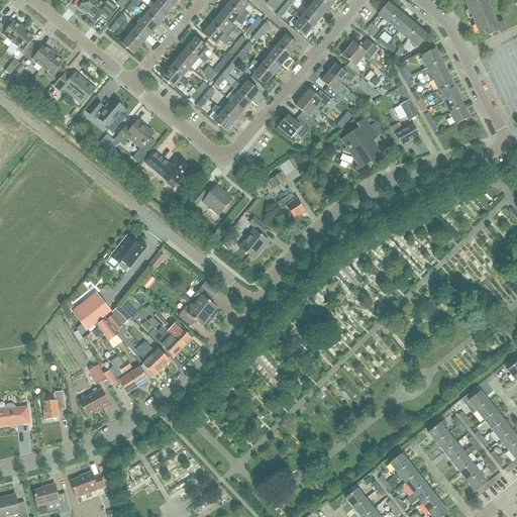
[(79,8),(87,15),(99,1),(98,0),(85,0),(79,8)]
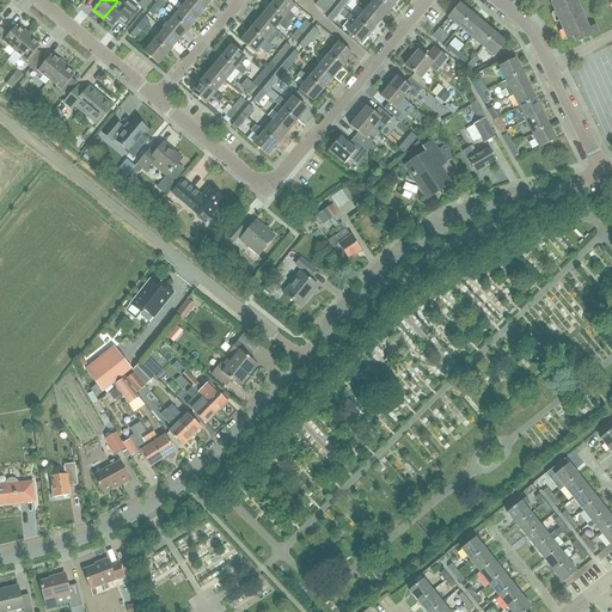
[(123,5),(117,1),(103,18),(114,26),(121,17),(127,22),(138,8),(127,0),(123,5)]
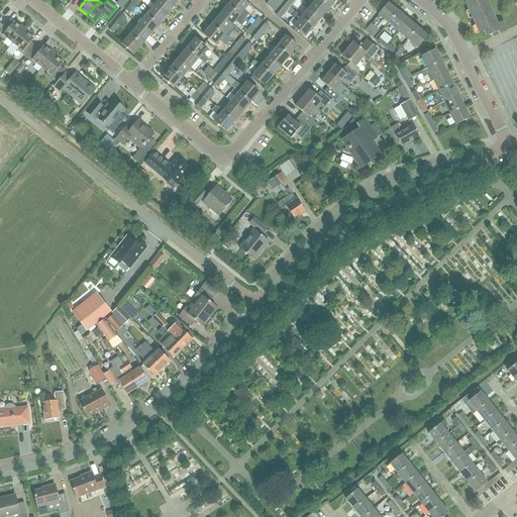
[(159,0),(154,5),(167,15),(175,5),(168,0),(159,0)]
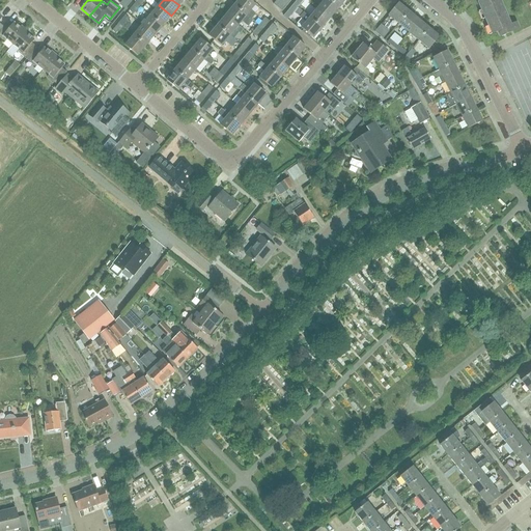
[(249,0),(239,0),(234,5),(251,19),(255,14),(251,10),(255,5),(249,0)]
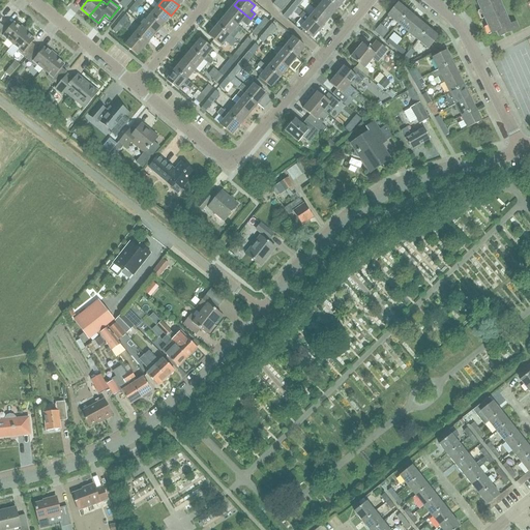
[(286,7),(277,0),(276,0),(273,4),(282,11),(286,7)]
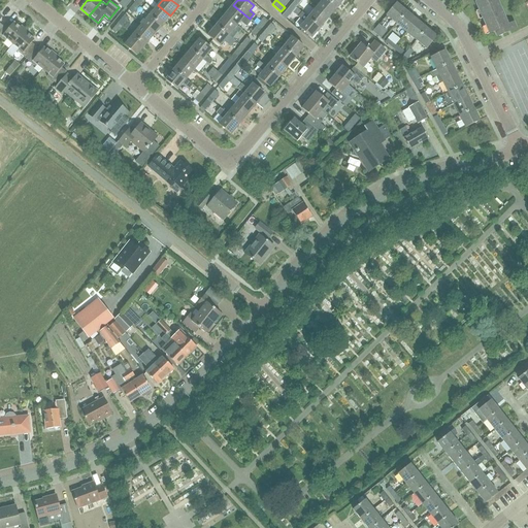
[(337,8),(327,0),(323,0),(317,8),(329,19),(337,8)]
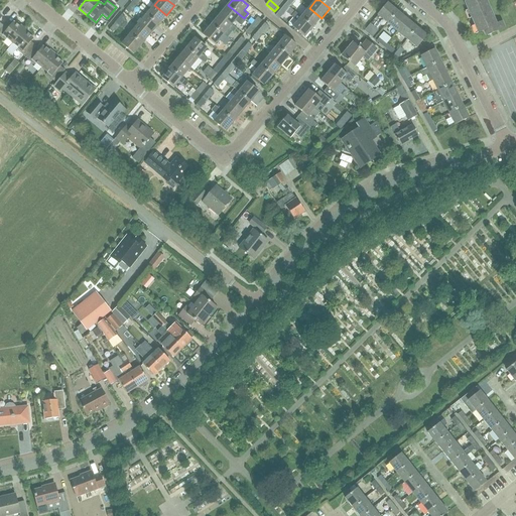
[(319,0),(330,8),(336,0),(319,0)]
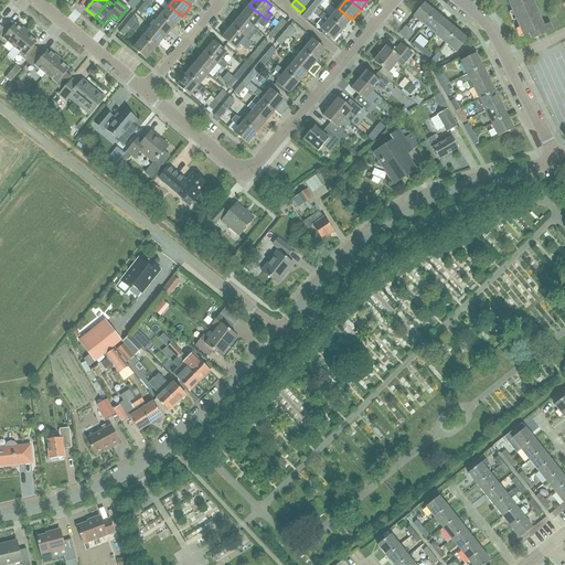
[(516,20),(534,12),(529,0),(516,0),(510,3),(516,20)]
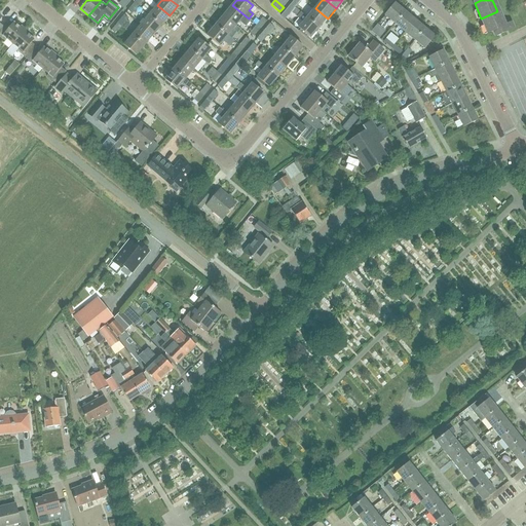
[(139,6),(135,3),(127,10),(132,14),(139,6)]
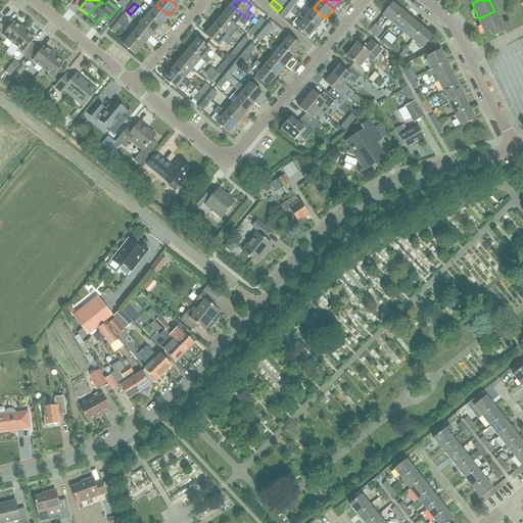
[(382,15),(392,24),(402,12),(392,3),(382,15)]
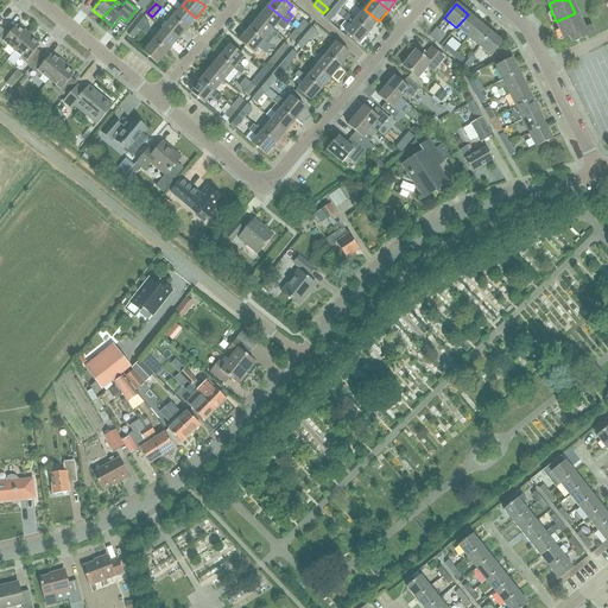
[(341,10),(336,5),(329,14),(334,18),(341,10)]
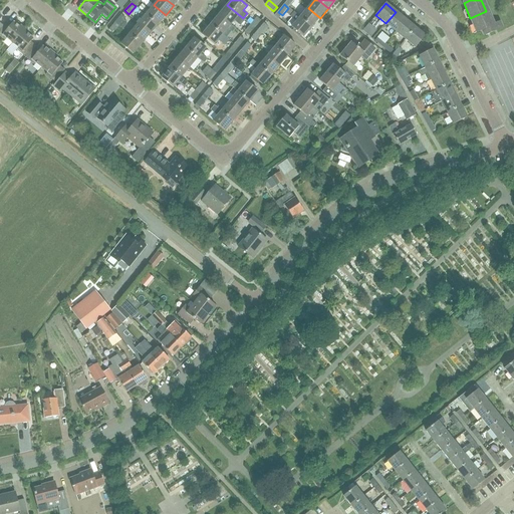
[(146,15),(158,25),(166,15),(154,5),(146,15)]
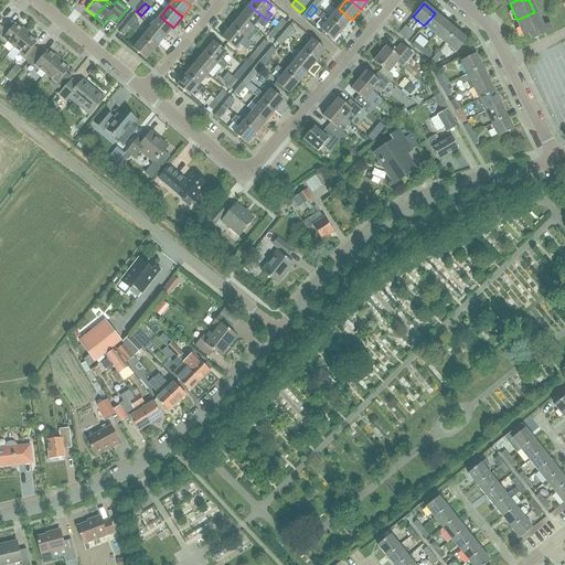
[(249,6),(241,17),(254,28),(257,23),(264,29),(269,22),(267,20),(249,6)]
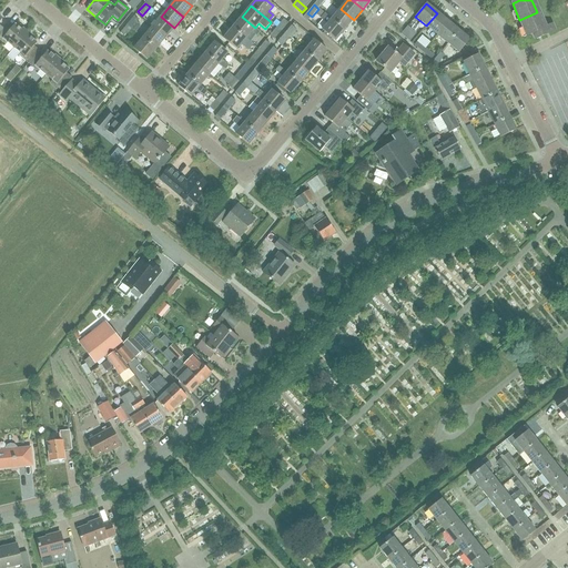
[(354,20),(341,9),(332,19),(345,30),(354,20)]
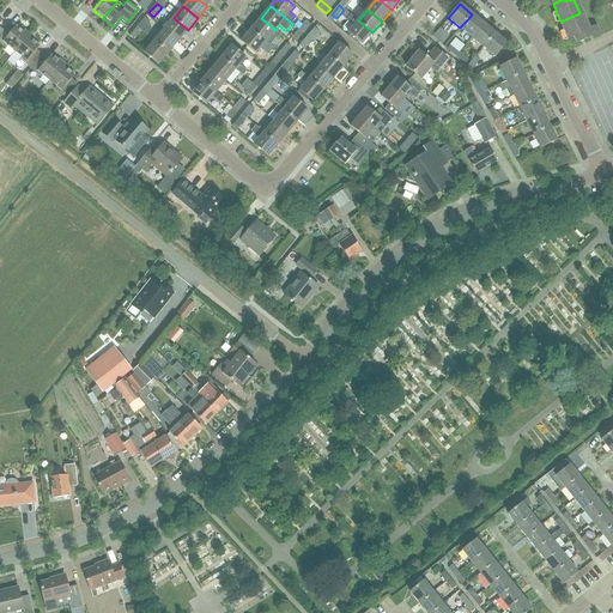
[(588,31),(587,31),(580,13),(560,22),(569,40),(575,37),(588,31)]
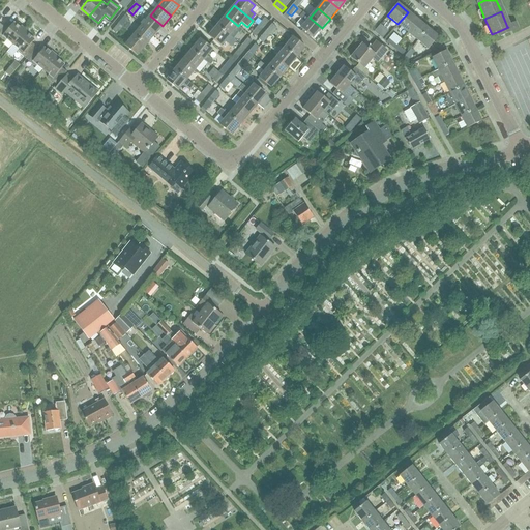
[(310,18),(303,12),(299,18),(305,23),(301,28),(313,38),(322,28),(310,18)]
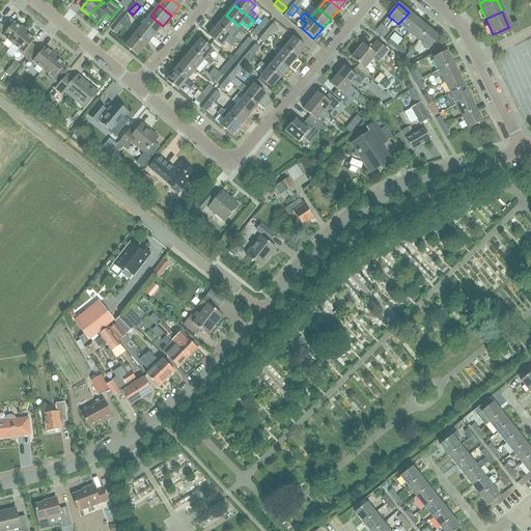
[(398,24),(409,32),(419,20),(409,12),(398,24)]
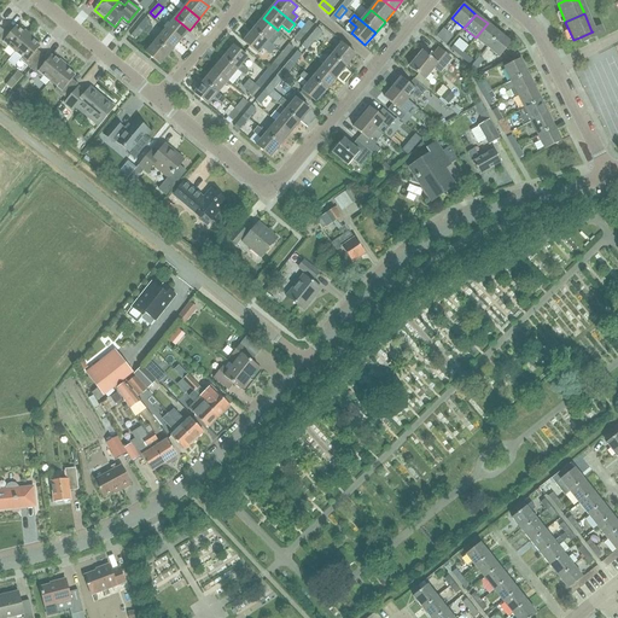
[(139,27),(143,30),(151,22),(146,18),(139,27)]
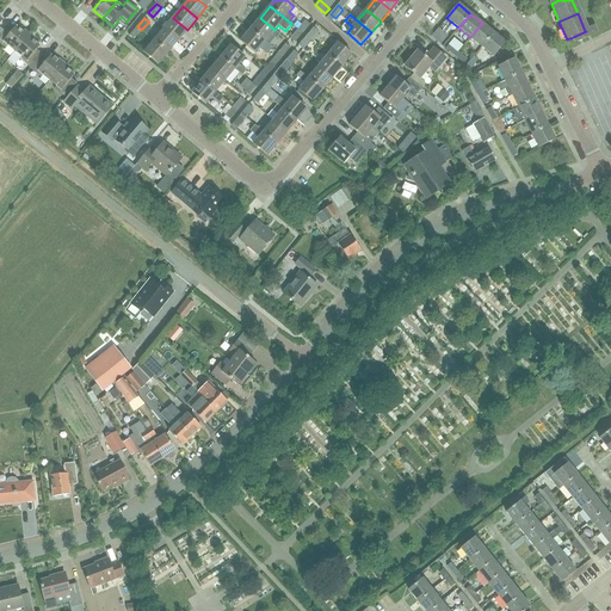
[(164,29),(178,41),(187,30),(173,18),(164,29)]
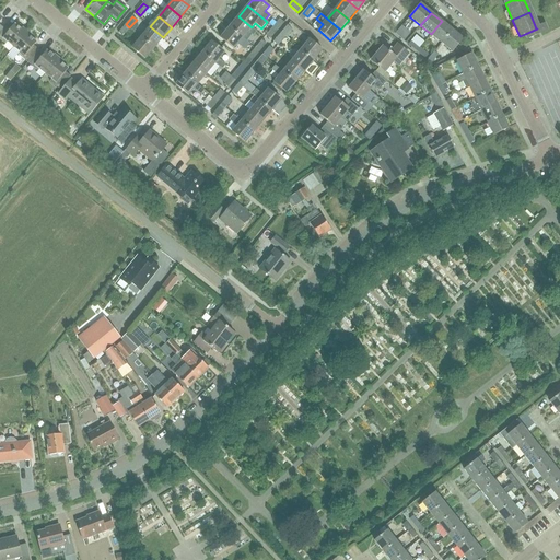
[(252,27),(238,16),(230,27),(243,37),(252,27)]
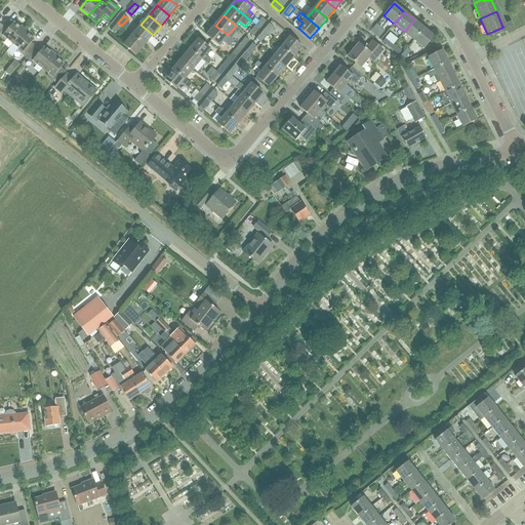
[(263,18),(256,26),(259,29),(267,22),(263,18)]
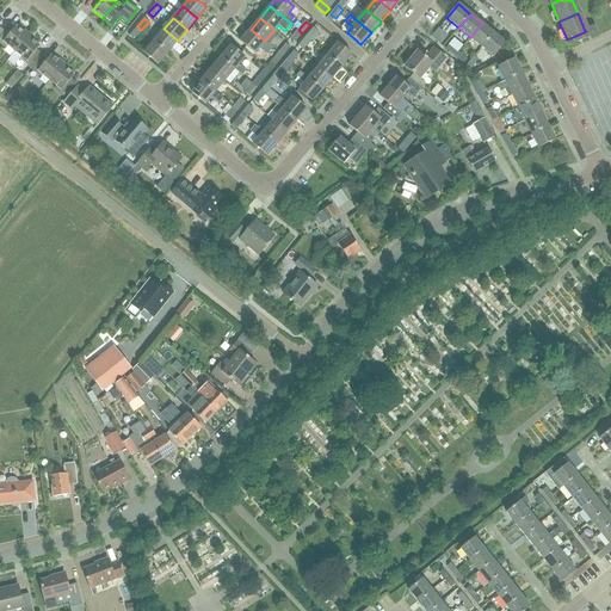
[(470,37),(481,47),(493,32),(482,23),(470,37)]
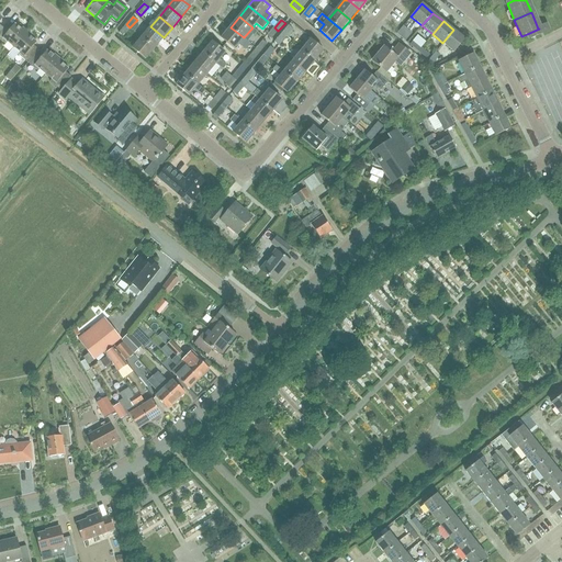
[(130,27),(126,24),(119,33),(123,36),(130,27)]
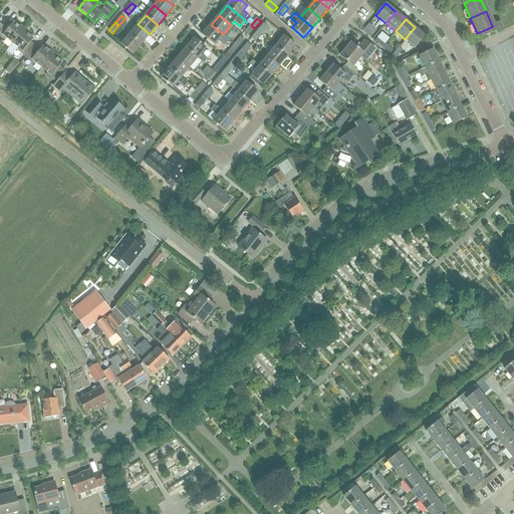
[(493,26),(482,31),(484,36),(503,28),(501,22),(492,26),(493,26)]
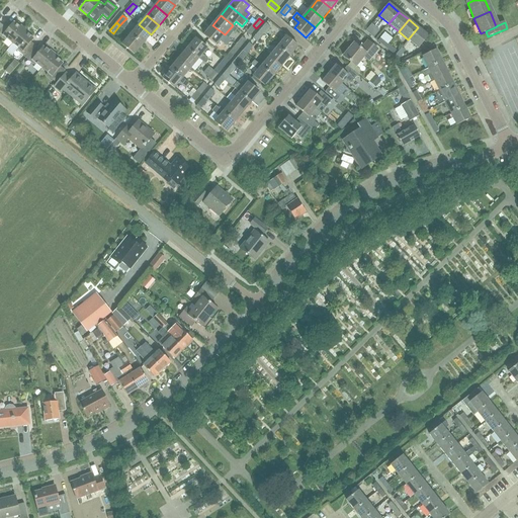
[(6,40),(12,45),(23,31),(13,23),(10,27),(5,23),(2,26),(0,29),(0,36),(5,41),(6,40)]
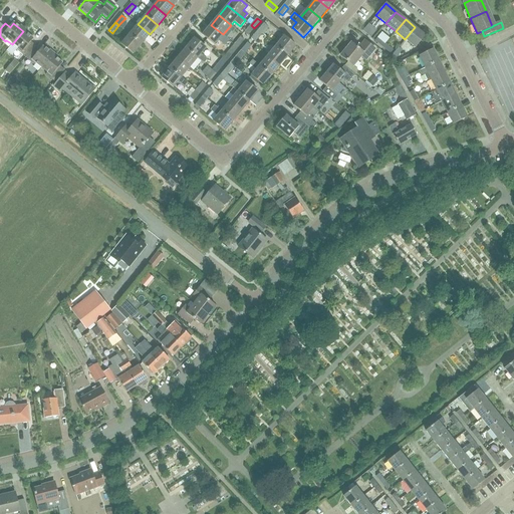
[(257,31),(261,34),(268,27),(264,23),(257,31)]
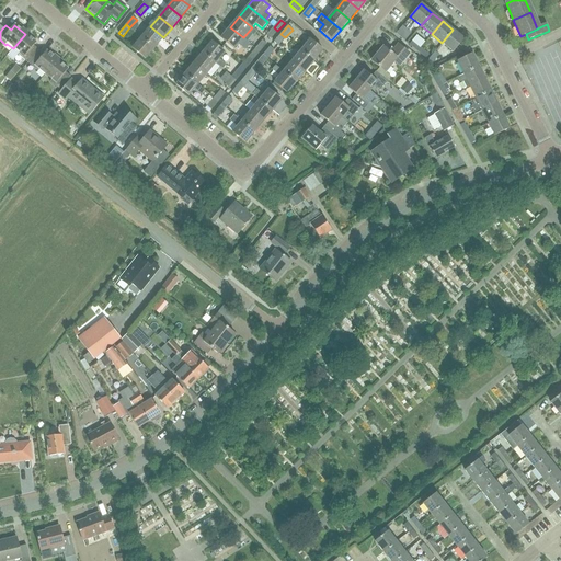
[(141,37),(155,48),(163,37),(150,26),(141,37)]
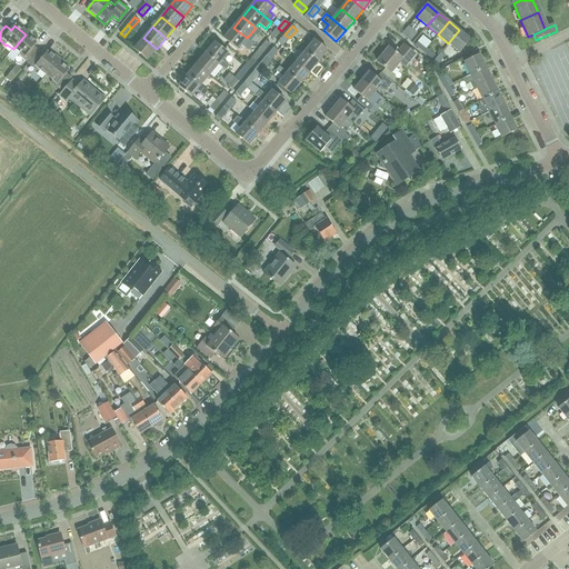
[(233,28),(225,38),(237,49),(241,45),(249,50),(253,45),(247,38),(233,28)]
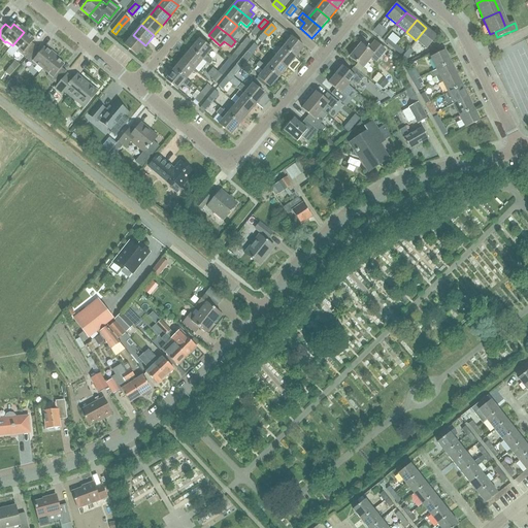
[(261,29),(258,26),(251,34),(255,37),(261,29)]
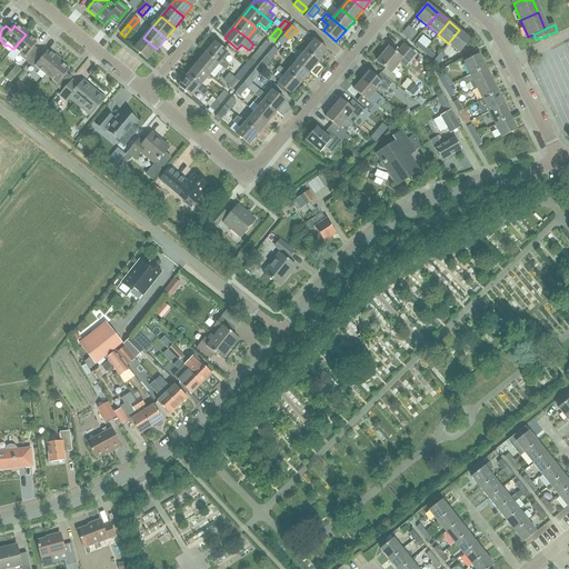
[(470,40),(459,30),(448,43),(459,53),(470,40)]
